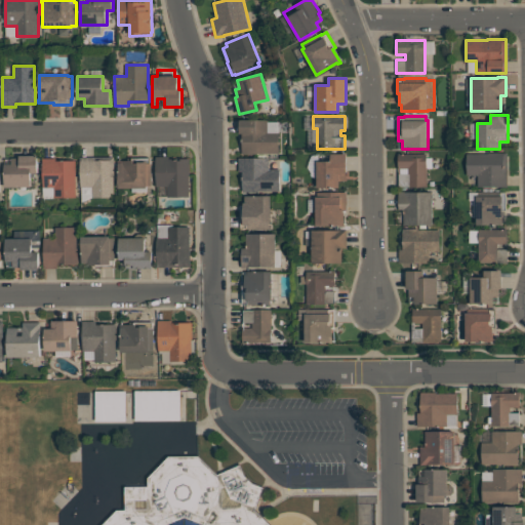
[(269,120),(269,131),(279,131),(279,153),(257,153),(257,154),(242,154),(242,136),(245,136),(245,133),(239,133),(239,120),(269,120)]
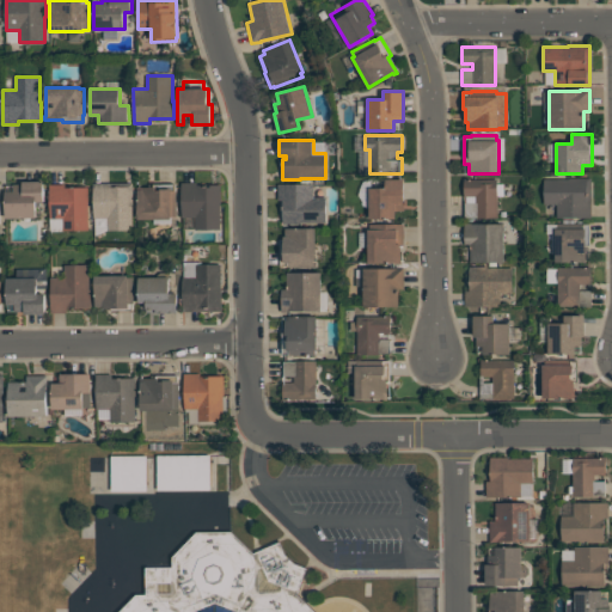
[(592,178),(592,218),(557,218),(557,203),(544,203),(544,178),(569,178),(592,178)]
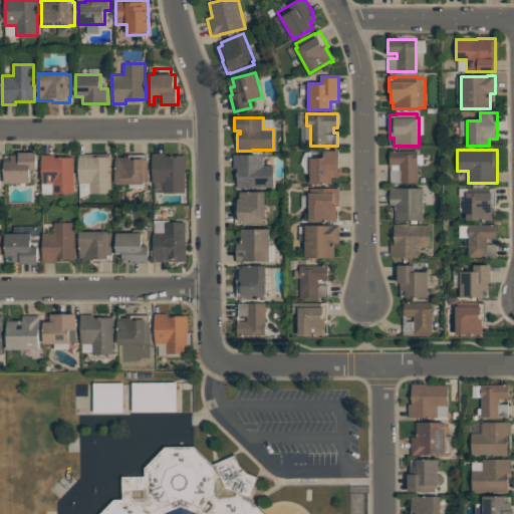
[(311,183),(310,158),(321,158),(321,151),(339,151),(339,177),(332,177),(332,183),(311,183)]
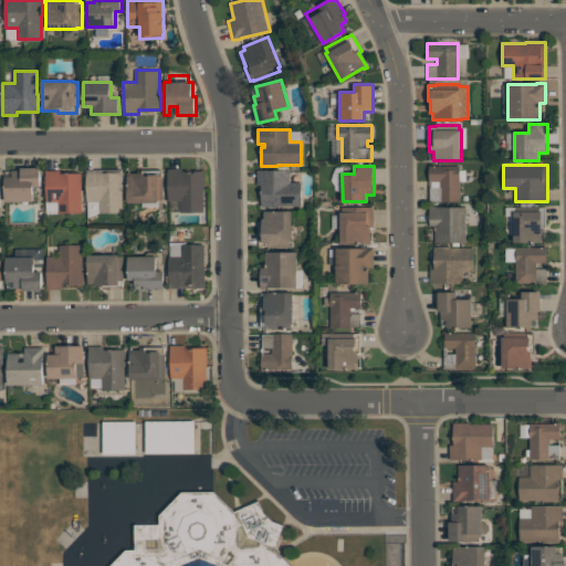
[(430,200),(430,187),(440,187),(440,181),(429,181),(429,166),(460,166),(460,201),(441,201),(441,200),(430,200)]
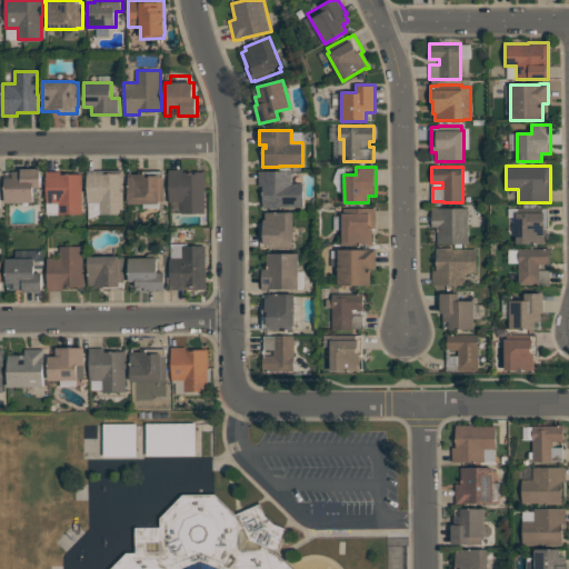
[(41,168),(41,187),(35,187),(35,202),(6,202),(6,178),(12,178),(12,171),(21,171),(21,168),(41,168)]
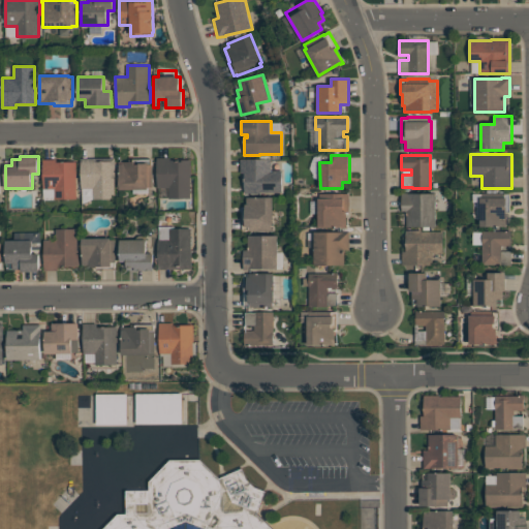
[(157,187),(157,157),(173,157),(173,159),(191,159),(191,177),(190,177),(190,198),(169,198),(169,187),(157,187)]
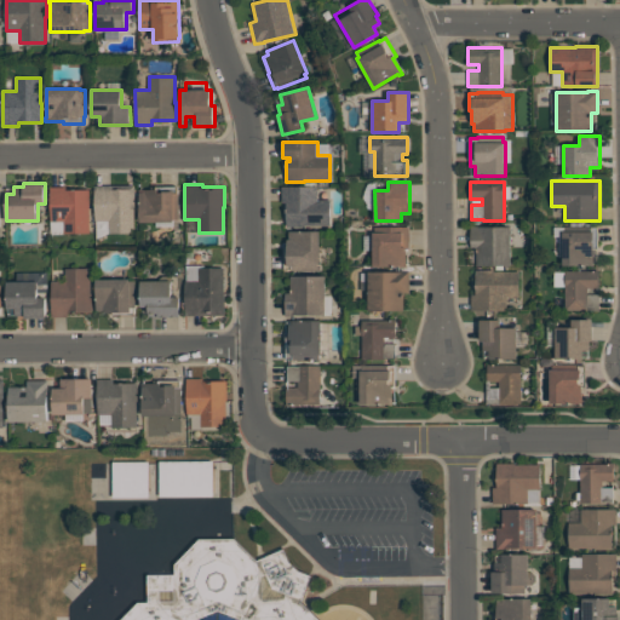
[(96,185),(135,185),(135,207),(135,233),(109,233),(109,220),(96,220),(96,185)]
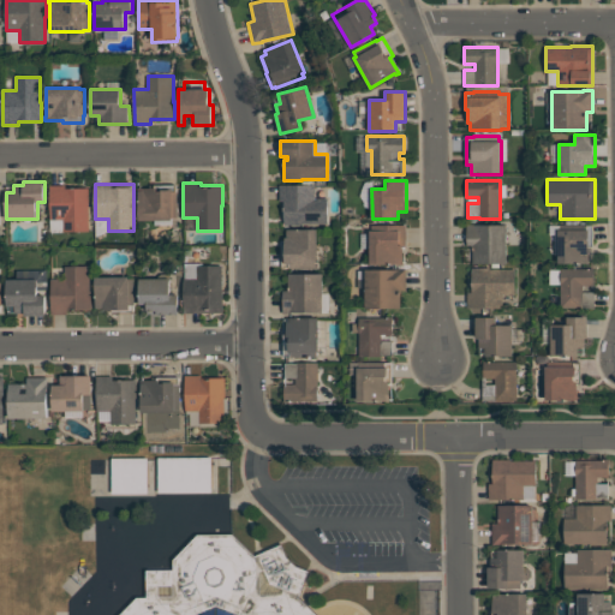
[(51,232),(51,185),(66,185),(66,187),(89,187),(89,231),(64,231),(64,232),(51,232)]
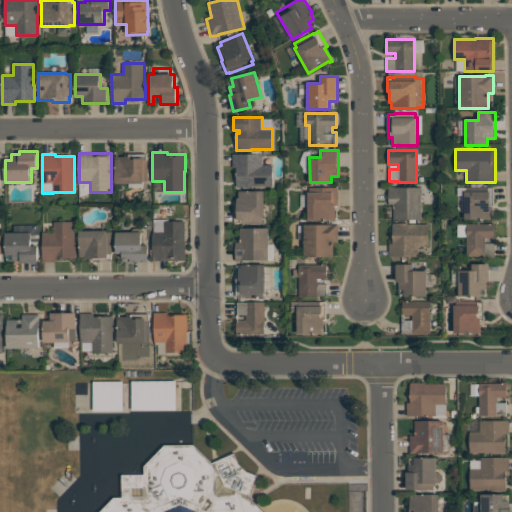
[(147,154),(147,159),(147,181),(143,181),(143,183),(115,183),(115,159),(114,159),(114,156),(129,156),(129,154),(147,154)]
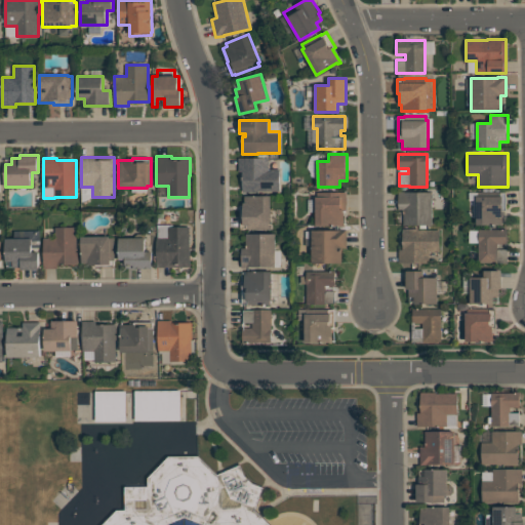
[(280,169),(280,191),(257,191),(257,192),(243,192),(243,171),(239,171),(239,158),(269,158),(269,169),(280,169)]
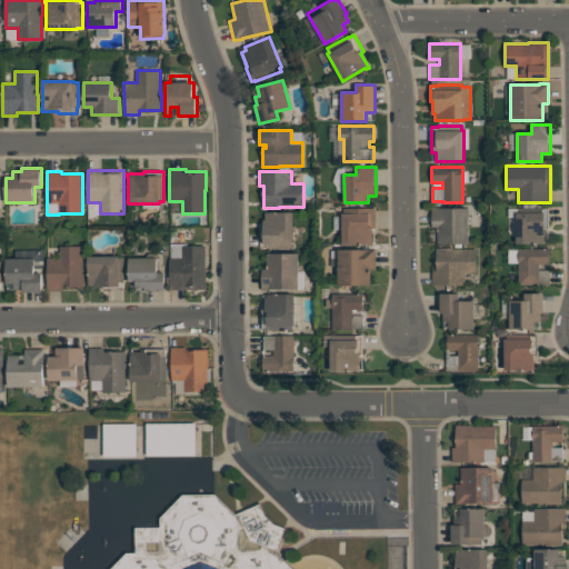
[(342,243),(342,213),(343,213),(343,208),(376,208),(376,228),(373,228),(373,245),(368,245),(342,243)]
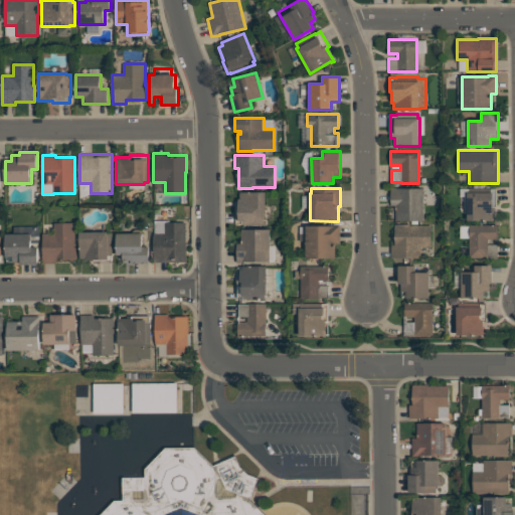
[(395,220),(395,205),(391,205),(391,188),(424,188),(424,220),(395,220)]
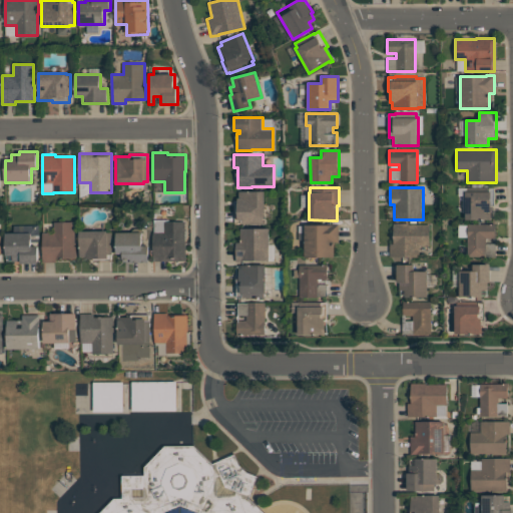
[(466,191),(467,191),(467,187),(489,187),(495,187),(495,205),(491,205),(491,220),(489,220),(489,219),(466,219),(466,191)]
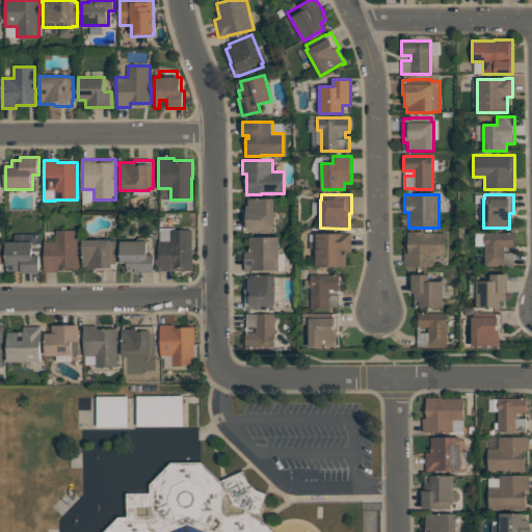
[(244,231),(244,212),(246,212),(246,205),(247,205),(247,198),(274,198),(274,228),(273,228),(273,232),(250,232),(250,231),(244,231)]
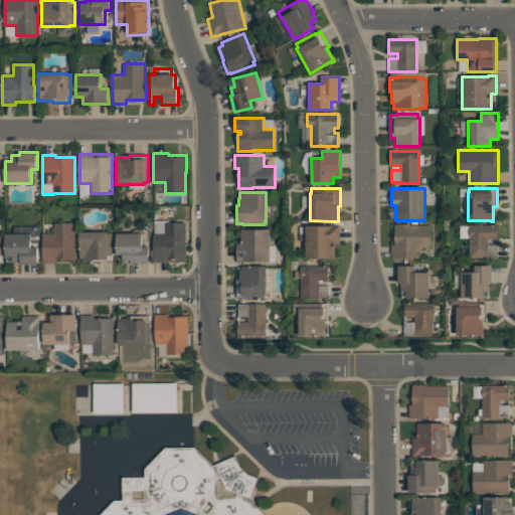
[(154,262),(154,220),(170,220),(170,221),(186,221),(186,262),(154,262)]
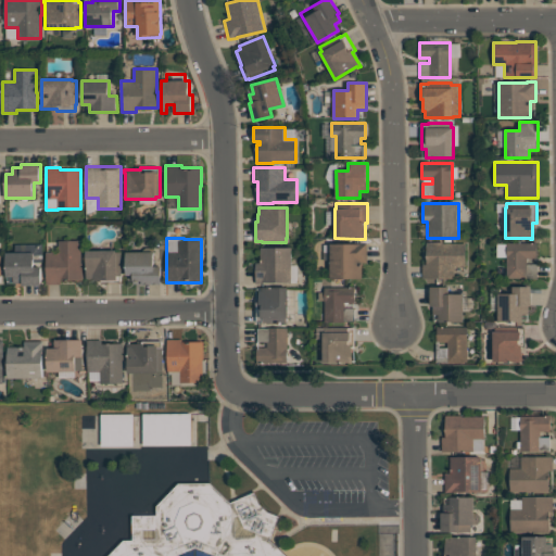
[(47,252),(59,252),(59,240),(81,240),(81,263),(83,263),(83,279),(61,279),(61,283),(47,283),(47,252)]
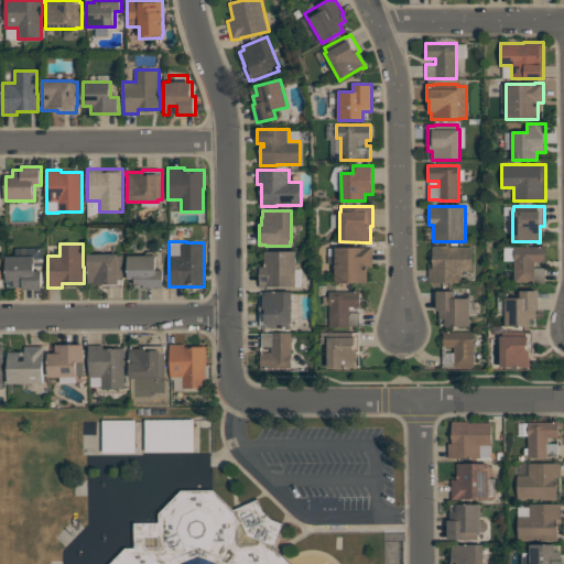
[(473,270),(461,270),(461,282),(429,282),(429,268),(433,268),(433,245),(449,245),(449,247),(473,247),(473,270)]
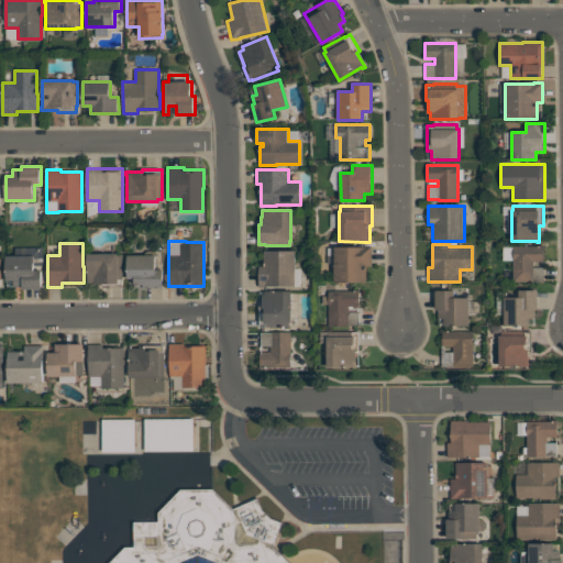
[(372,245),(372,265),(366,265),(366,282),(334,282),(334,246),(364,246),(364,245),(372,245)]
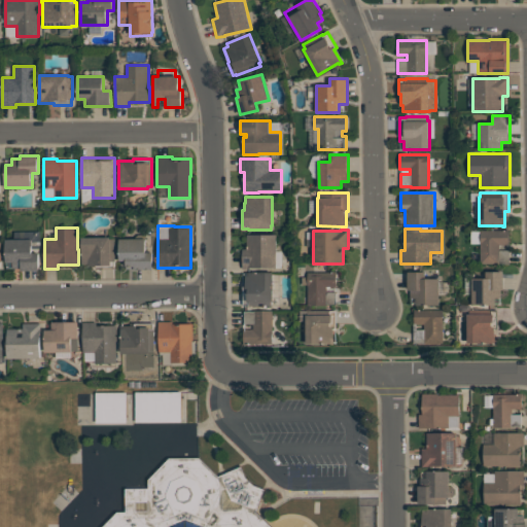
[(508,230),(508,244),(499,244),(499,250),(510,250),(510,264),(481,264),(481,230),(503,230),(508,230)]
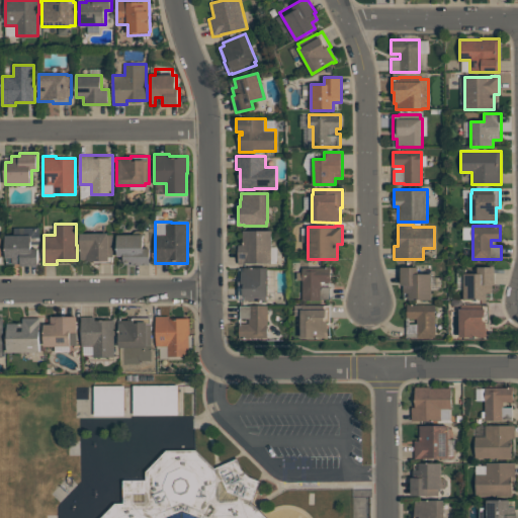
[(272,263),(246,263),(246,264),(239,264),(239,245),(243,245),(243,230),(272,230),(272,263)]
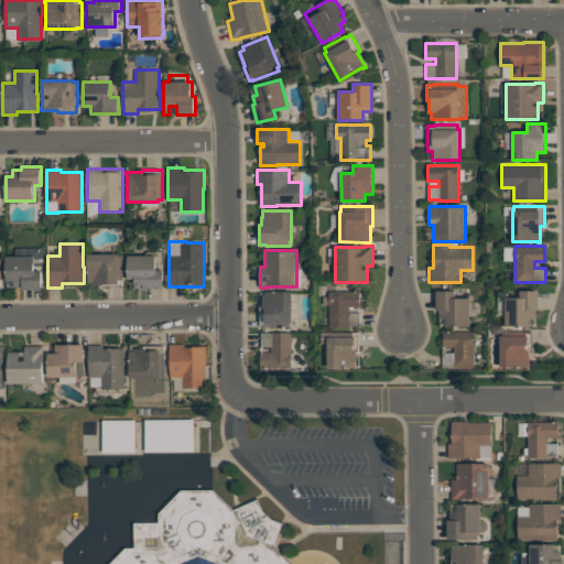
[(123,256),(123,280),(122,280),(122,285),(102,285),(102,284),(95,284),(95,283),(87,283),(87,253),(118,253),(118,256),(123,256)]
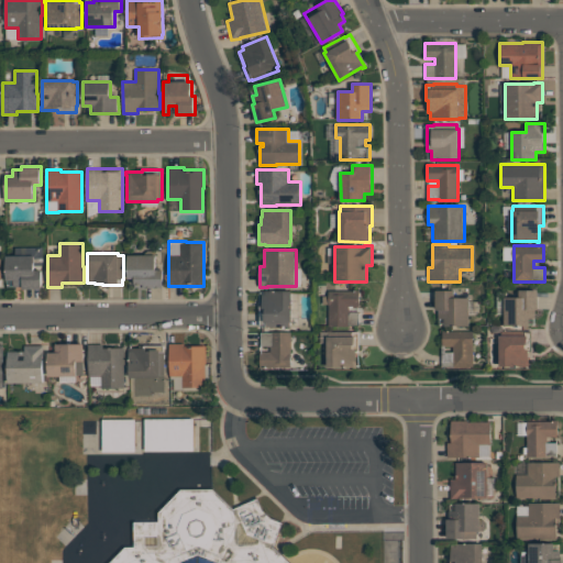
[(7,255),(35,255),(35,269),(42,269),(42,289),(22,289),(22,287),(14,287),(14,279),(7,279),(7,255)]
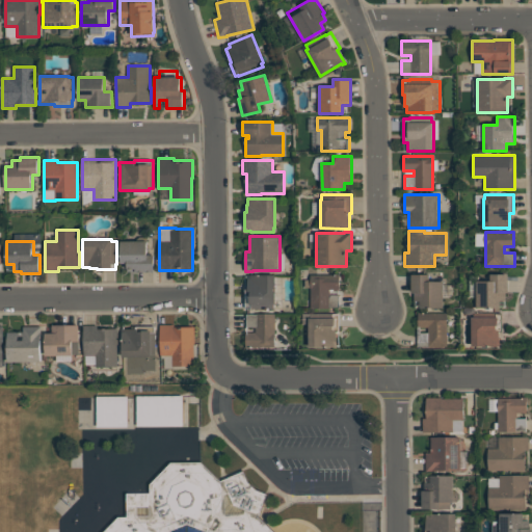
[(121,263),(121,241),(148,241),(148,255),(154,255),(154,272),(136,272),(136,271),(128,271),(128,263),(121,263)]
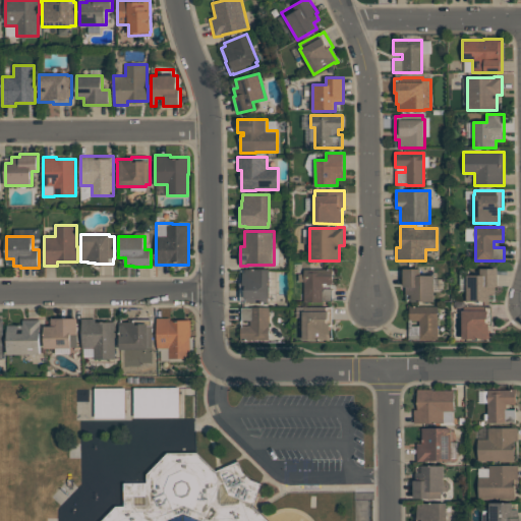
[(332,301),(323,301),(304,301),(304,269),(327,269),(327,268),(333,268),(333,283),(323,283),(323,288),(332,288),(332,301)]
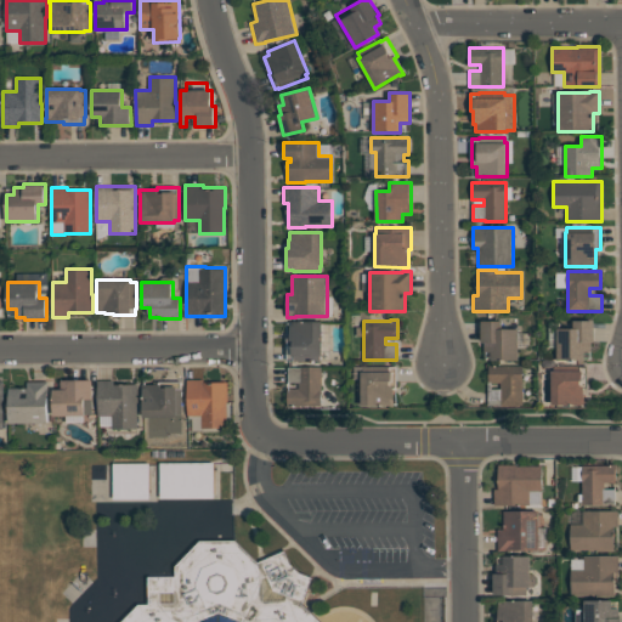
[(584,360),(558,360),(558,328),(574,328),(574,320),(594,320),(594,341),(592,341),(592,351),(584,351),(584,360)]
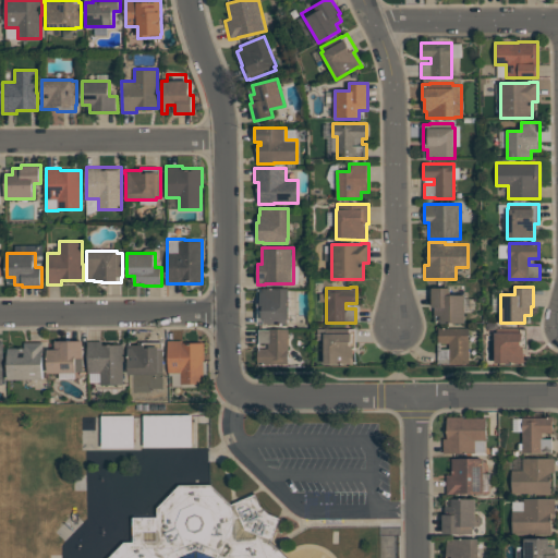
[(287,324),(264,324),(264,323),(257,323),(257,304),(261,304),(261,288),(289,288),(289,318),(287,318),(287,324)]
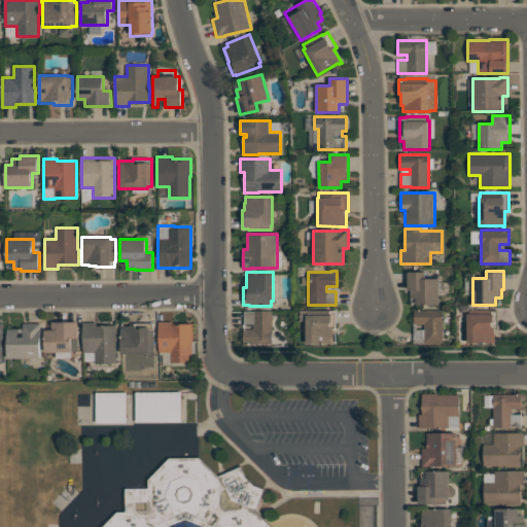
[(440,278),(440,305),(416,305),(416,297),(410,297),(410,290),(408,290),(408,272),(425,272),(425,278),(440,278)]
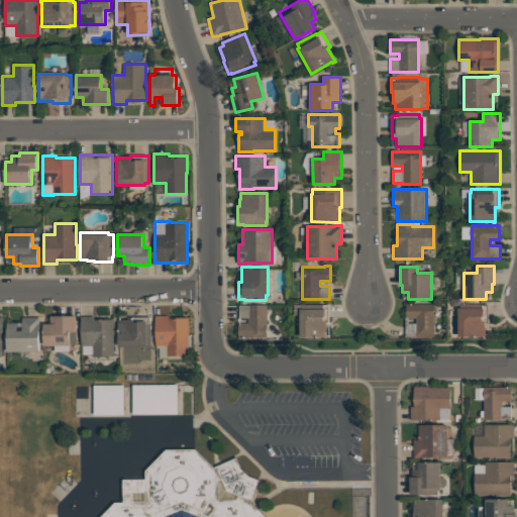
[(458,336),(458,308),(460,308),(460,303),(483,303),(483,305),(488,305),(488,322),(486,322),(486,336),(483,336),(458,336)]
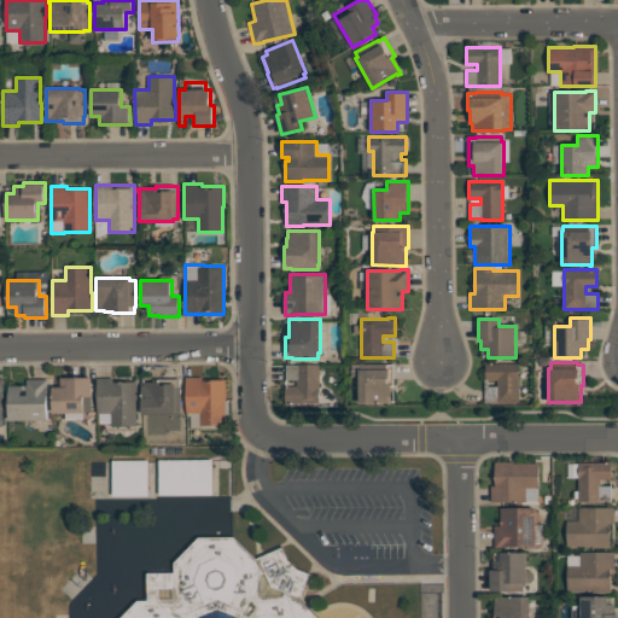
[(286,404),(286,386),(297,386),(297,380),(286,380),(286,365),(299,365),(299,363),(319,363),(319,403),(293,403),(293,404),(286,404)]
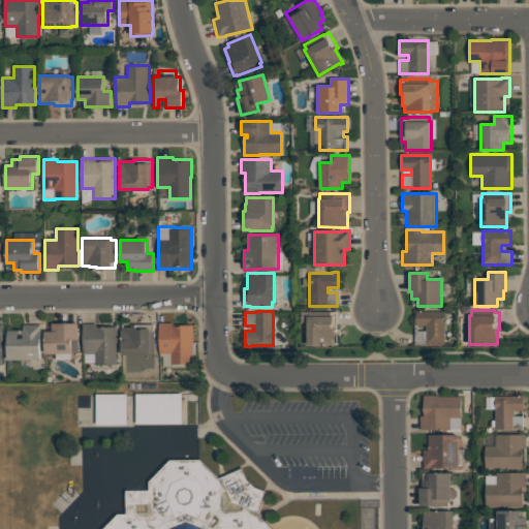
[(307,344),(307,315),(309,315),(309,311),(332,311),(332,312),(337,312),(337,330),(335,330),(335,345),(332,345),(332,344),(307,344)]
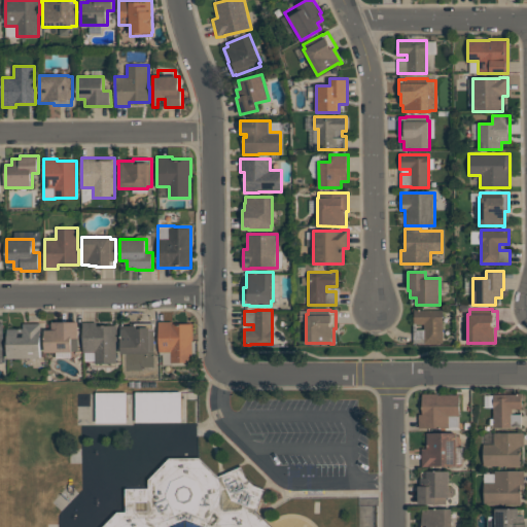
[(414,343),(414,329),(424,329),(424,324),(414,324),(414,310),(443,310),(443,343),(414,343)]
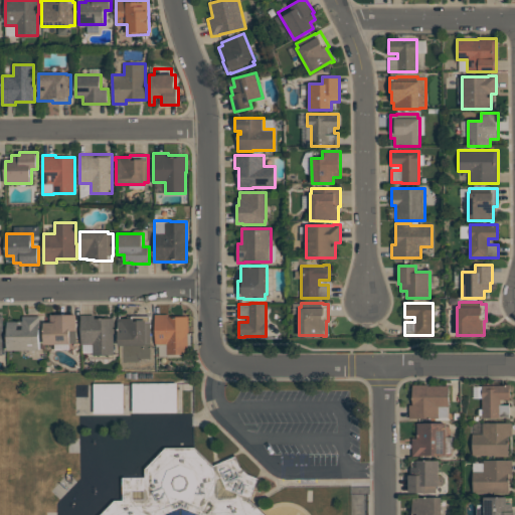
[(77,314),(77,330),(75,330),(75,342),(70,342),(70,344),(44,344),(44,322),(51,322),(51,314),(77,314)]
